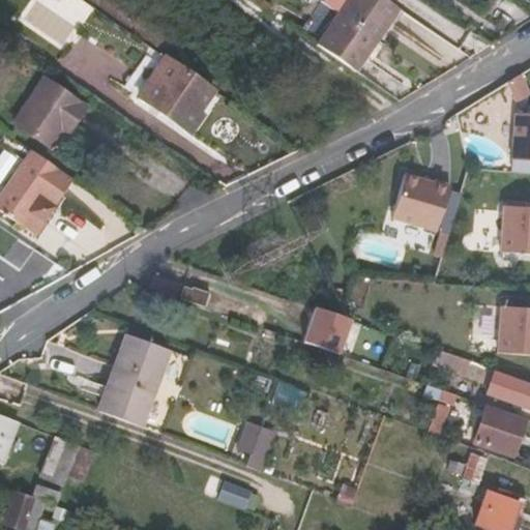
[(360,72),(404,10),(389,0),(349,0),(320,43),(360,72)]
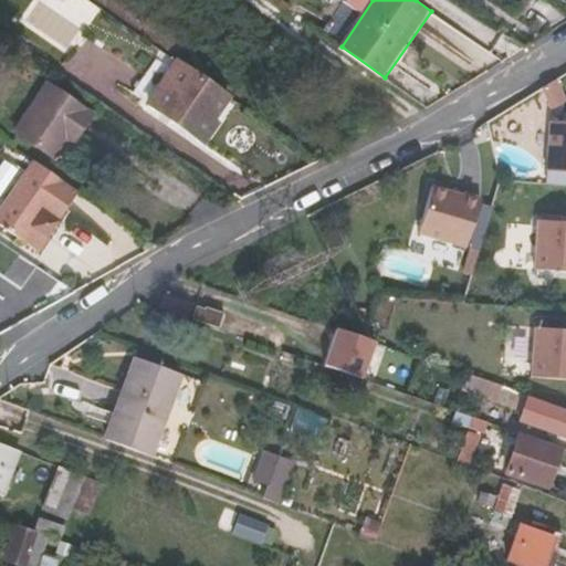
[(212,119),(228,96),(176,61),(148,103),(203,142),(218,123),(212,119)]
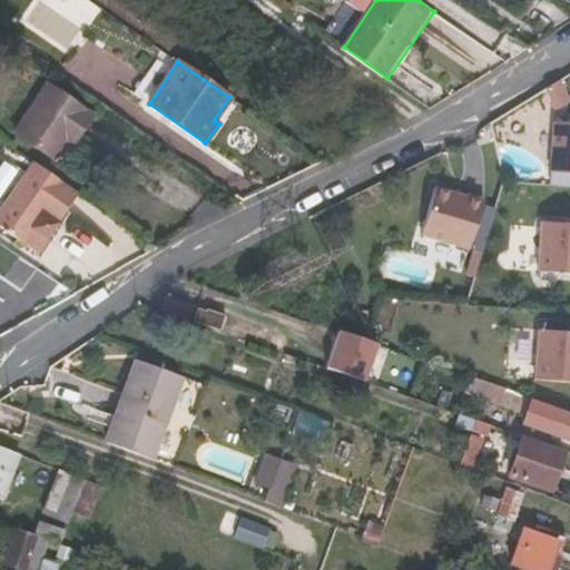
[(90,114),(47,85),(15,131),(52,156),(66,138),(71,143),(90,114)]
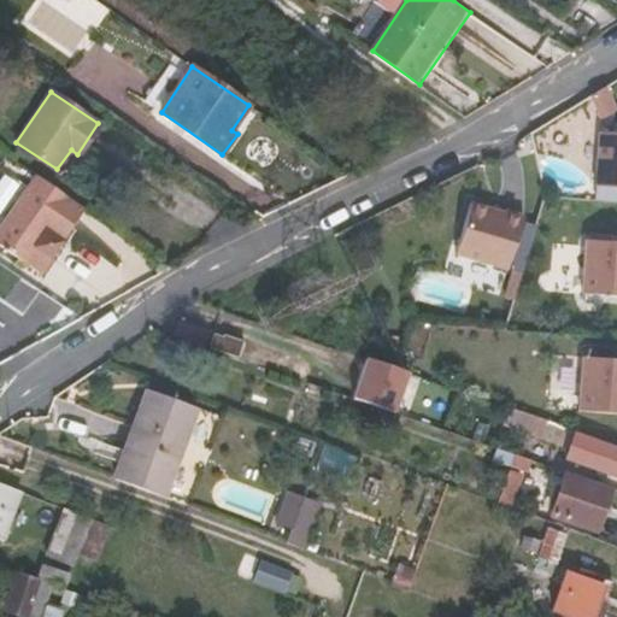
[(616,133),(599,133),(595,187),(616,187),(616,133)]
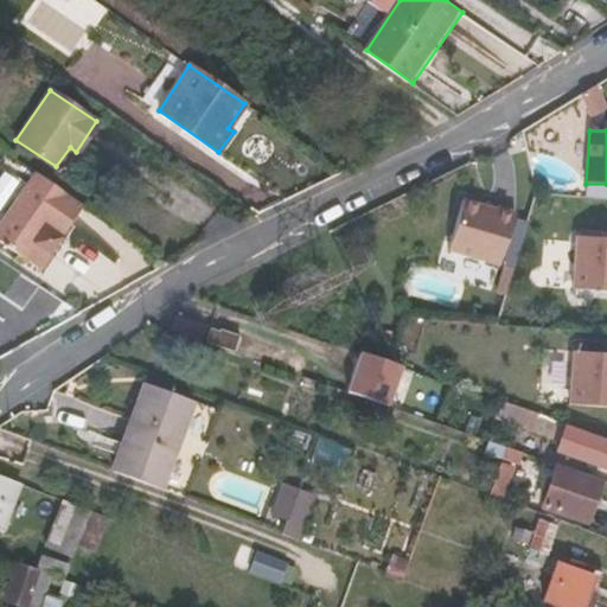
[(59,238),(83,205),(36,173),(0,224),(0,241),(24,257),(45,227),(59,238)]
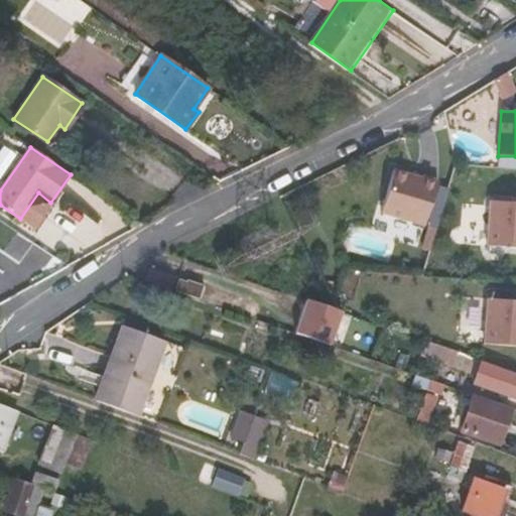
[(425,226),(438,181),(422,176),(422,178),(394,170),(381,213),(425,226)]
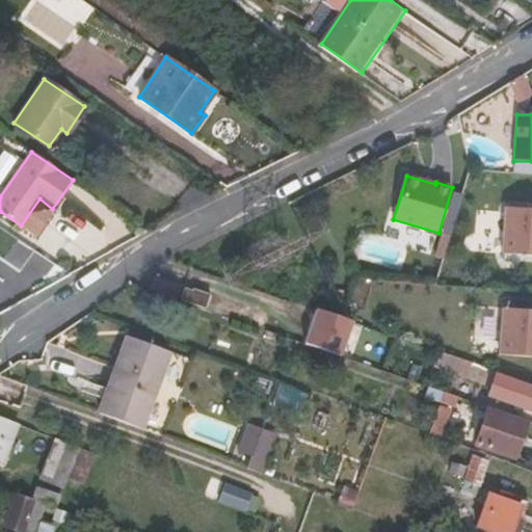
[(531,209),(506,207),(503,254),(531,256),(531,209)]
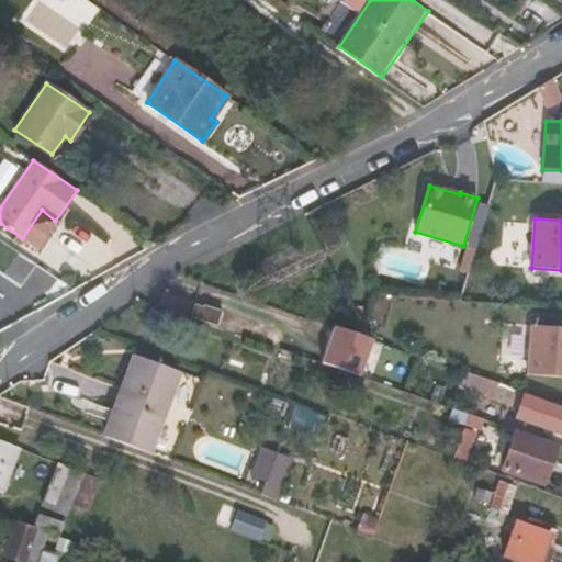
[(561,327),(531,325),(528,374),(561,377),(561,327)]
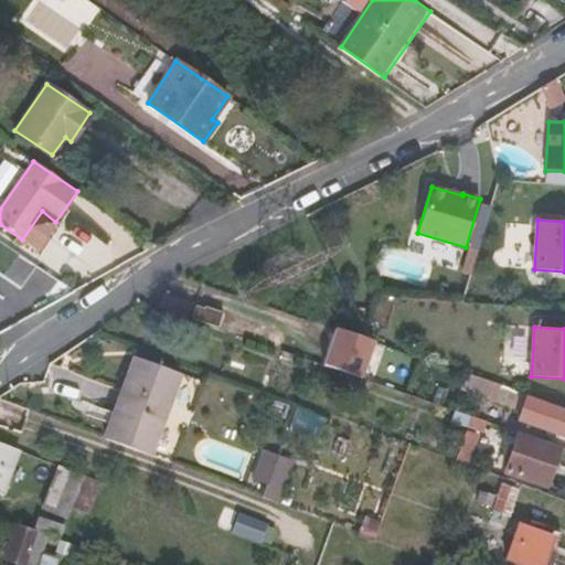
[(377,342),(341,330),(328,368),(364,380),(377,342)]
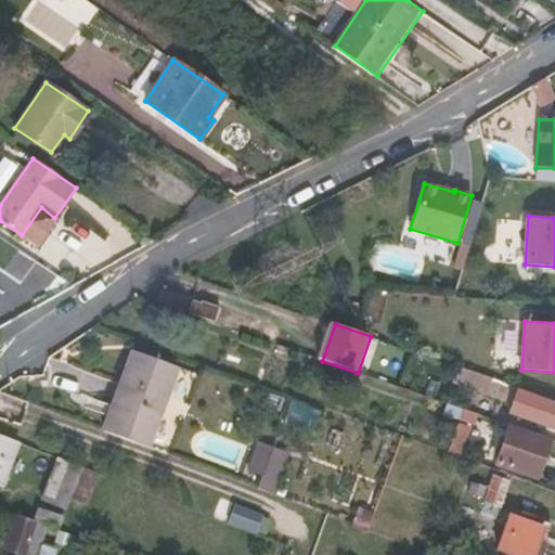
[(114,400),(159,417),(178,369),(132,352),(114,400)]
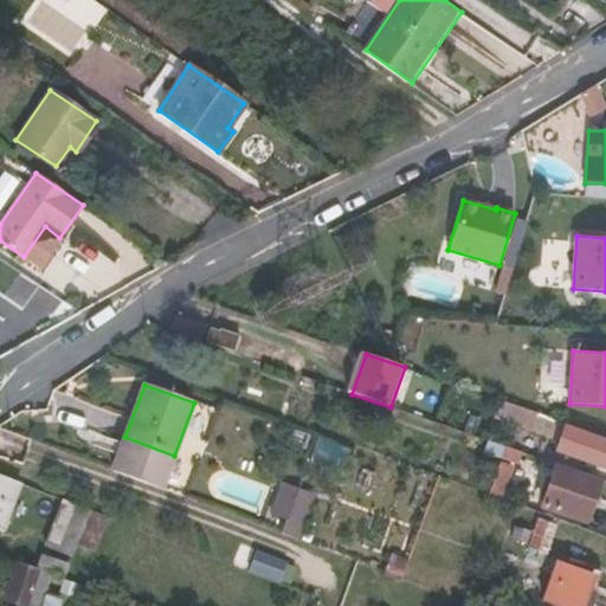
[(539,413),(503,401),(498,417),(533,430),(539,413)]
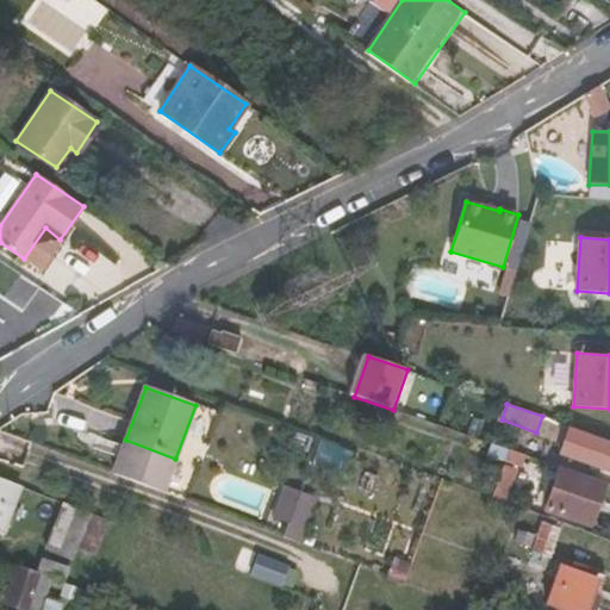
[(598,441),(571,430),(562,454),(609,470),(609,442),(598,439),(598,441)]
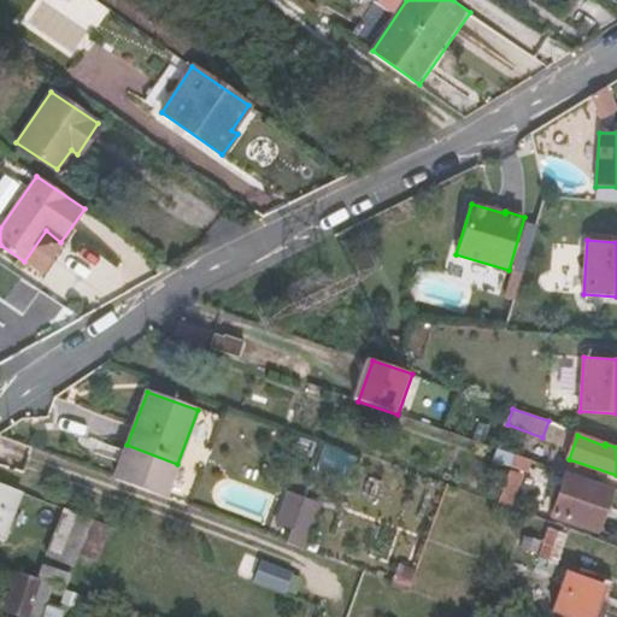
[(497,446),(493,458),(528,470),(532,459),(497,446)]
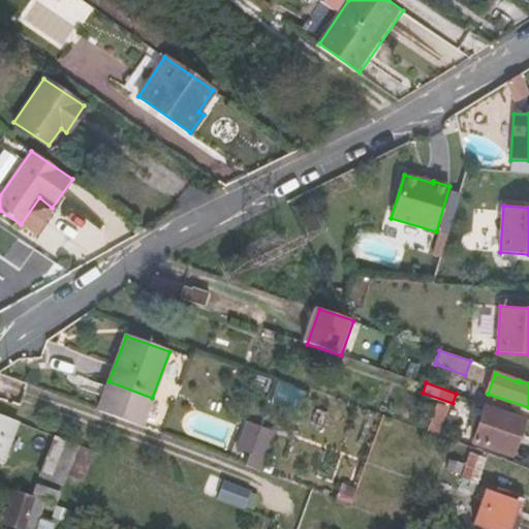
[(437,404),(427,432),(437,435),(447,408),(437,404)]
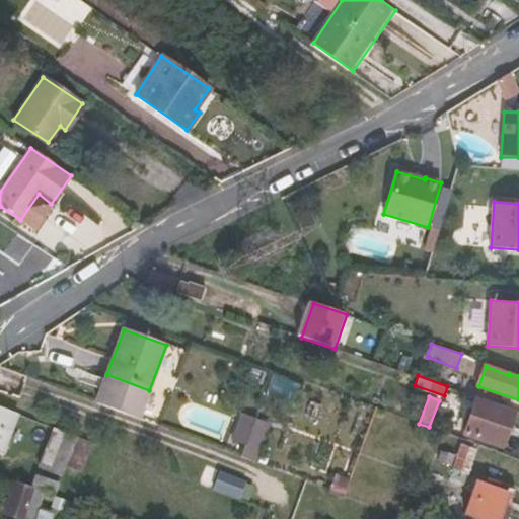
[(514,411),(476,397),(464,436),(501,448),(514,411)]
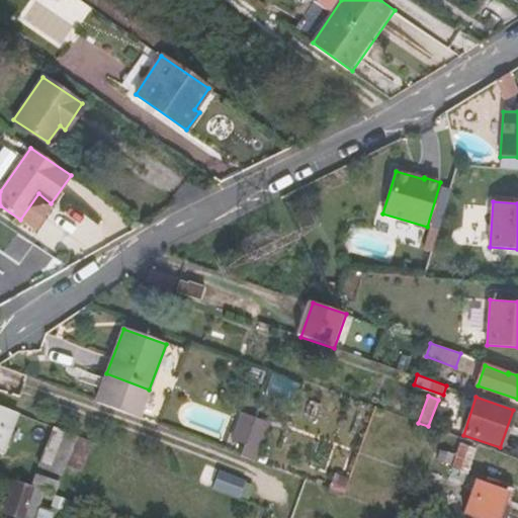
[(0,454),(4,456),(19,414),(0,406),(0,454)]
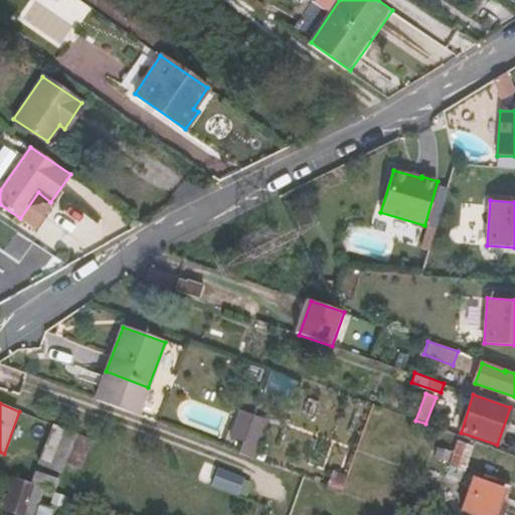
[(227,441),(253,451),(267,417),(240,407),(227,441)]
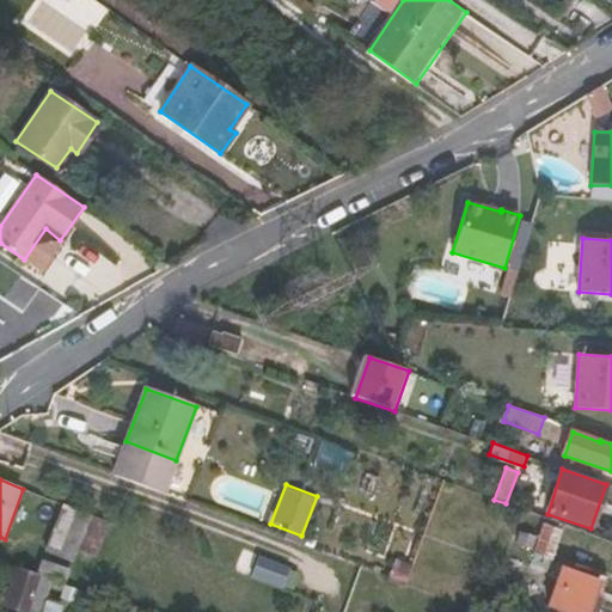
[(98,560),(112,522),(83,510),(66,505),(46,554),(73,563),(78,551),(98,560)]
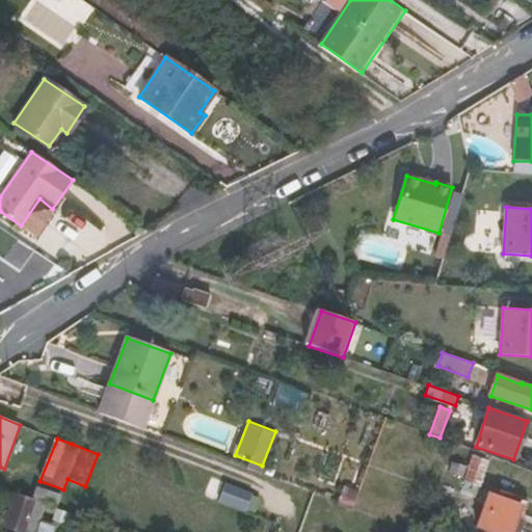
[(472,456),(463,481),(480,486),(489,462),(472,456)]
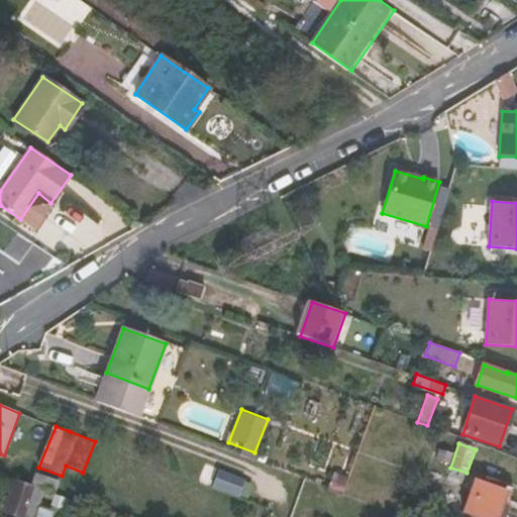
[(245,479),(212,467),(207,481),(239,494),(245,479)]
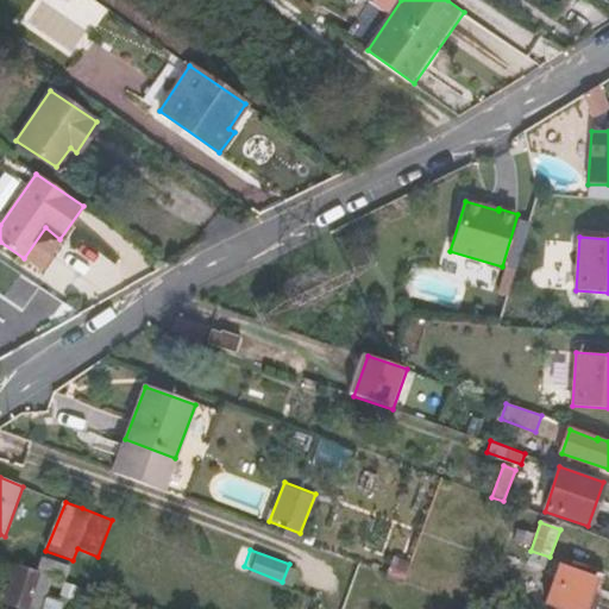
[(52,578),(66,582),(70,567),(43,558),(37,573),(41,573),(52,578)]
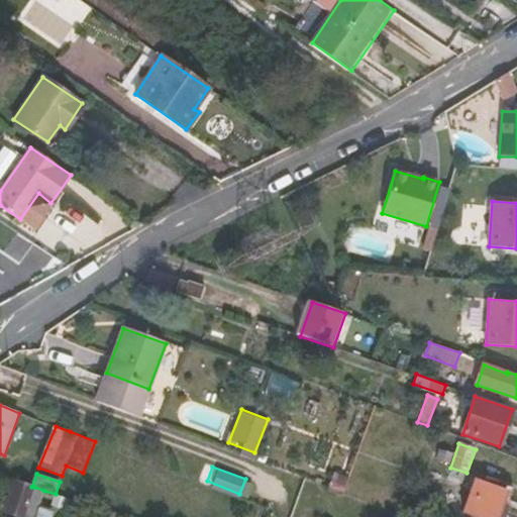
[(463,512),(478,516),(503,516),(513,493),(477,479),(463,512)]
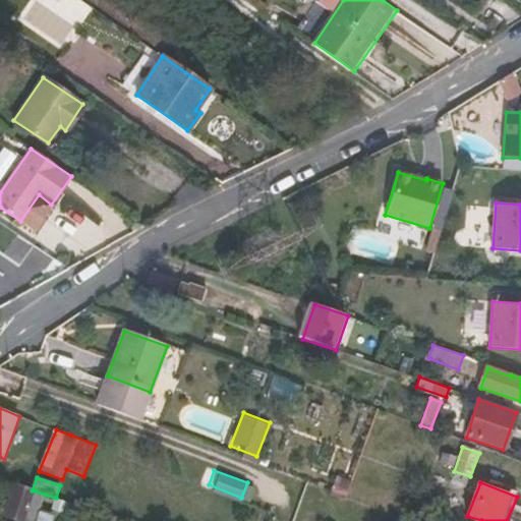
[(15,520),(24,520),(35,490),(32,490),(13,483),(3,517),(15,520)]
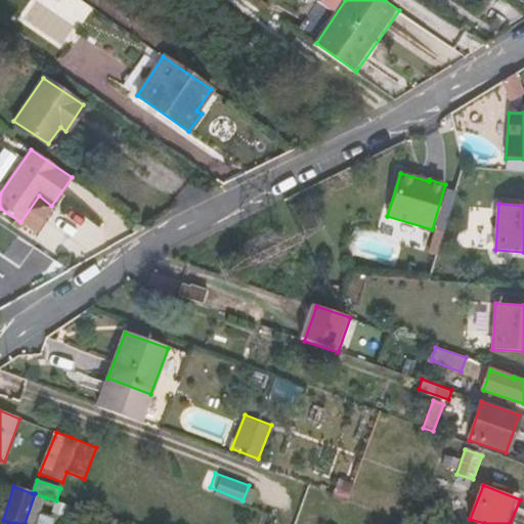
[(36,523),(45,497),(35,493),(25,523),(36,523)]
